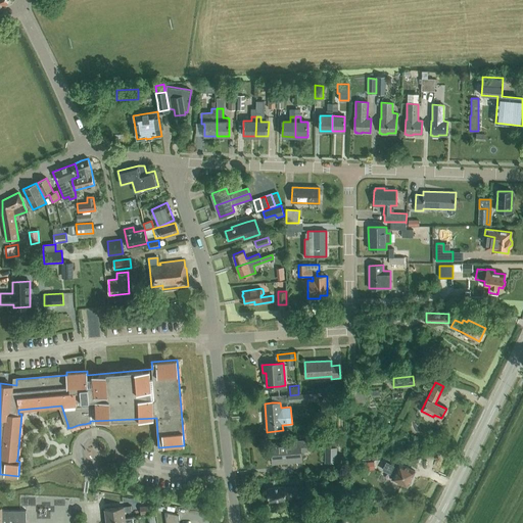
[(300,450),(306,450),(306,441),(271,443),(273,463),(301,461),(300,450)]
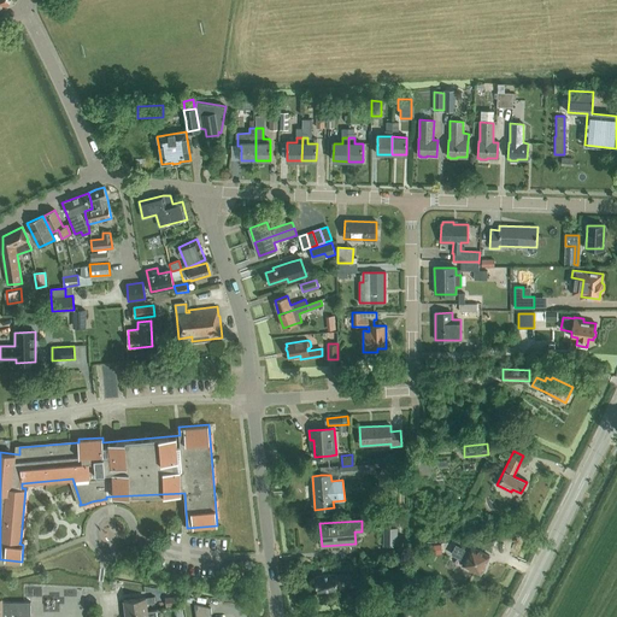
[(397,547),(397,529),(382,529),(382,547),(397,547)]
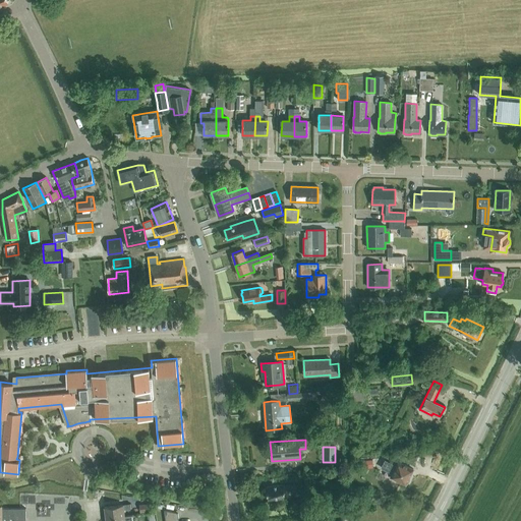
[(409,477),(413,469),(398,462),(396,466),(385,460),(381,468),(392,473),(391,476),(392,477),(392,478),(394,479),(395,478),(406,484),(406,482),(408,481),(409,478),(409,477)]
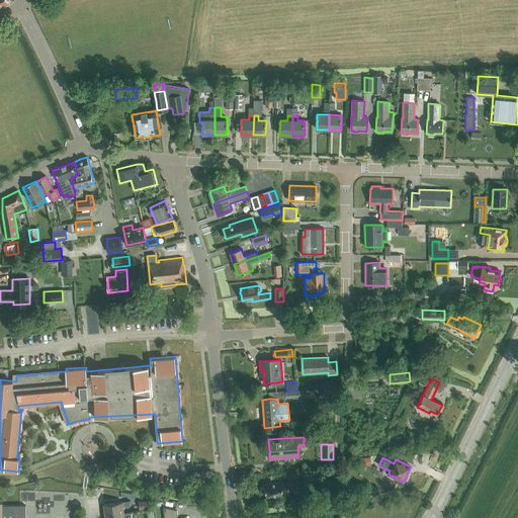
[(294,482),(289,482),(282,483),(282,482),(264,484),(266,497),(283,495),(282,489),(290,488),(294,487),(294,482)]
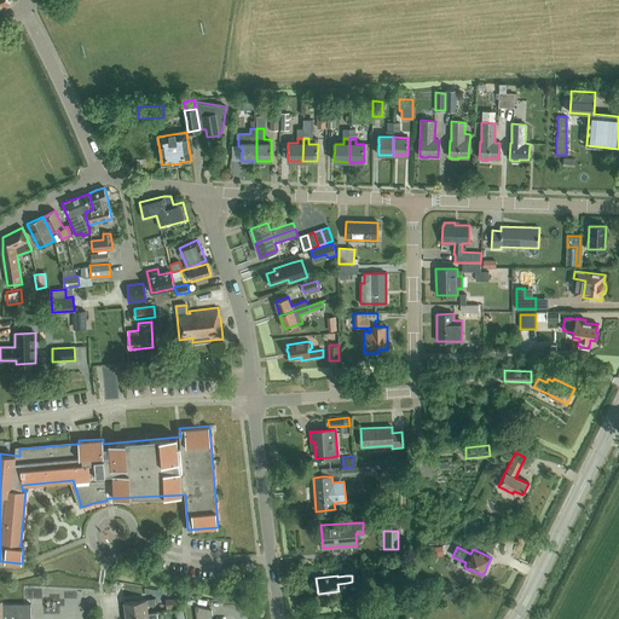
[(183,596),(169,599),(172,608),(184,607),(183,596)]
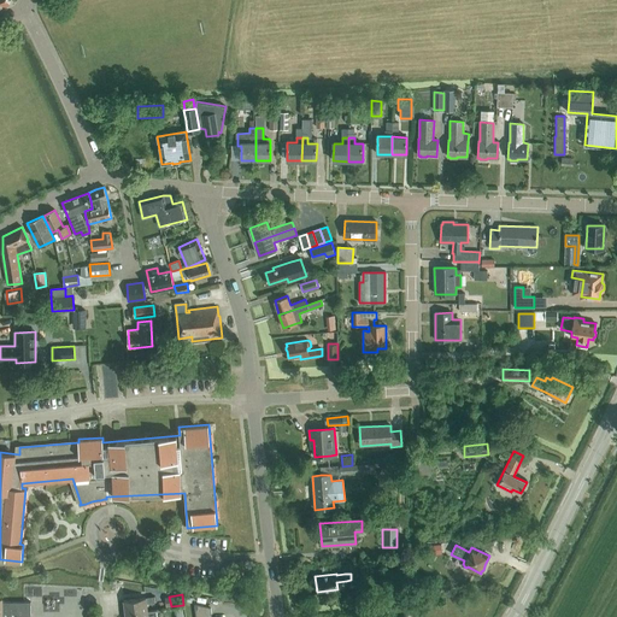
[(123,600),(125,615),(147,611),(146,604),(156,603),(154,597),(123,600)]
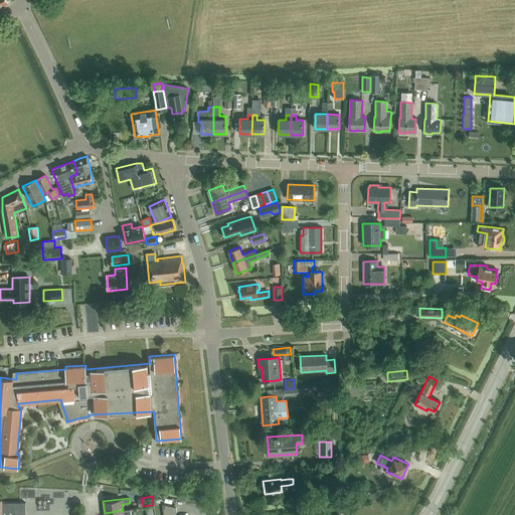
[(25,514),(25,502),(2,503),(2,499),(0,499),(0,514),(25,514)]
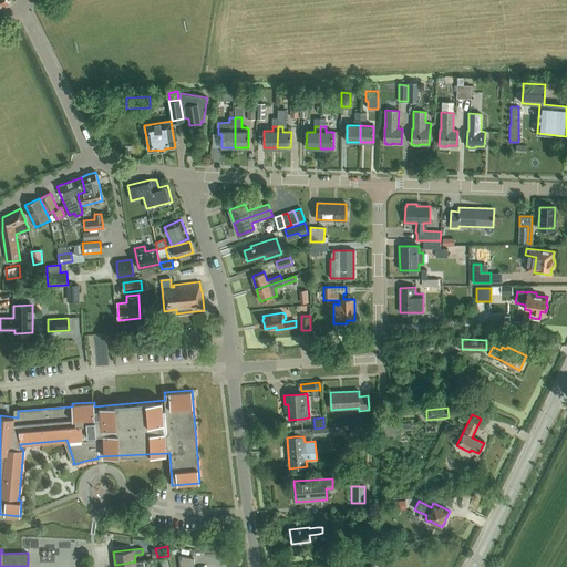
[(194,566),(193,558),(178,555),(179,566),(194,566)]
